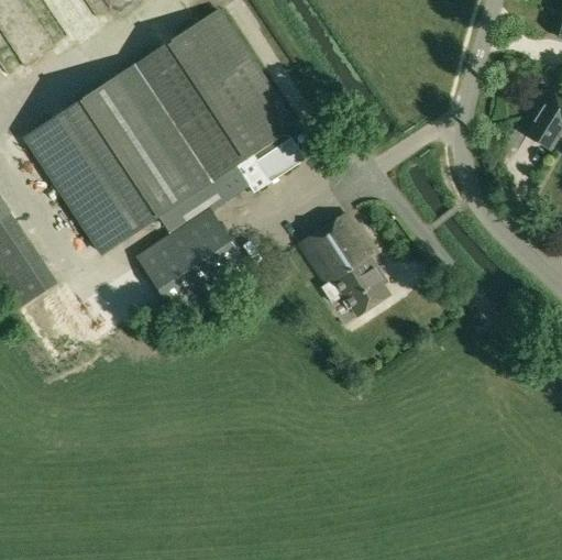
[(218,8),(25,135),(101,251),(234,163),(253,190),(265,183),(281,206),(319,179),(290,136),(299,131),(218,8)]
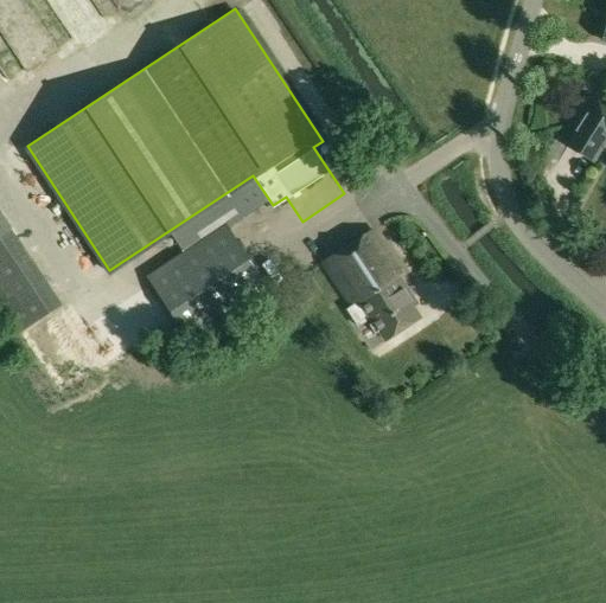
[(566,141),(593,158),(605,136),(605,98),(597,94),(566,141)]
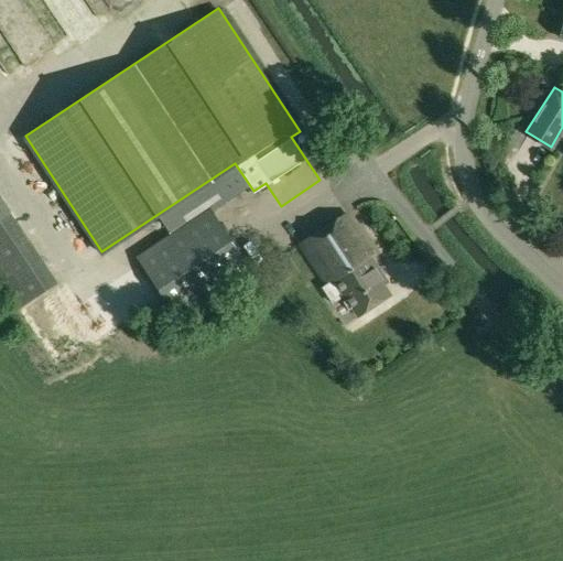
[(0,278),(19,306),(55,282),(0,198),(0,278)]
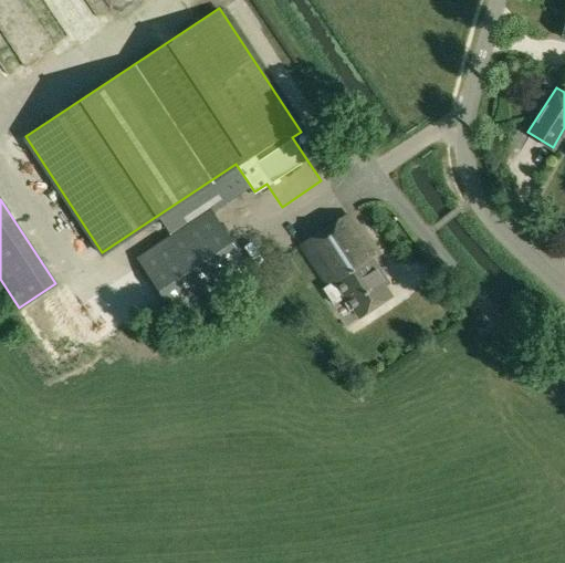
[(137,259),(181,325),(254,275),(210,209),(137,259)]
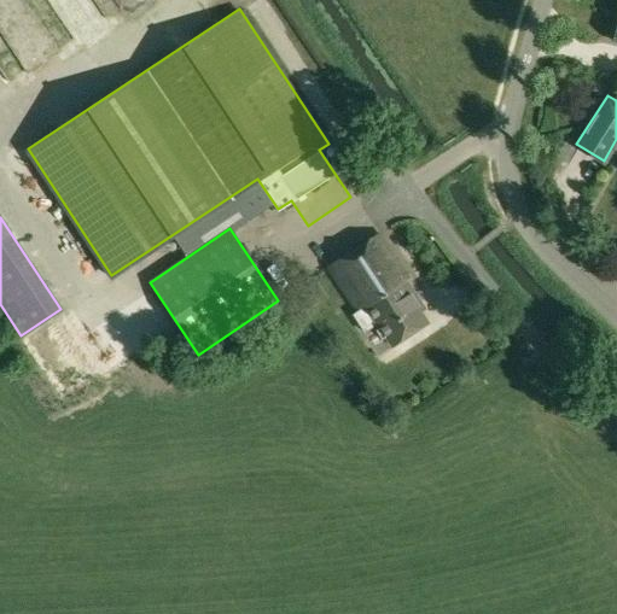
[(338,257),(327,265),(358,309),(353,313),(364,329),(377,321),(391,344),(400,340),(420,326),(428,321),(403,281),(409,278),(379,231),(367,238),(338,257)]
